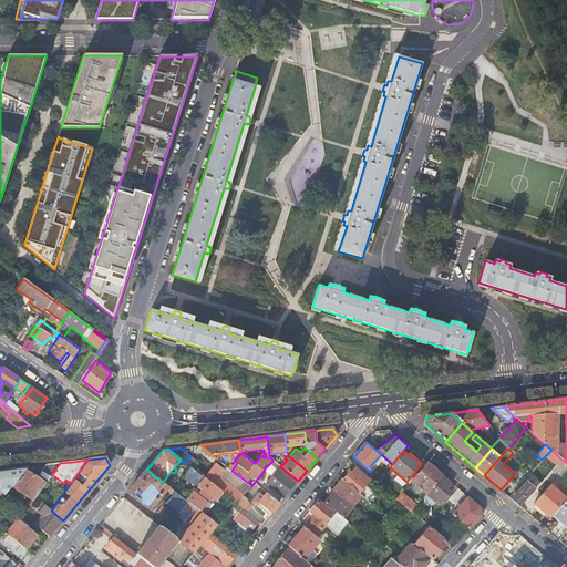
[(174,467),(176,470),(183,461),(181,460),(174,467)]
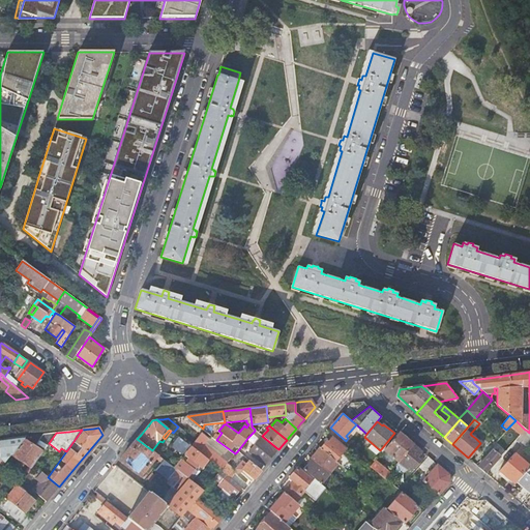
[(529,451),(529,433),(526,430),(517,440),(529,451)]
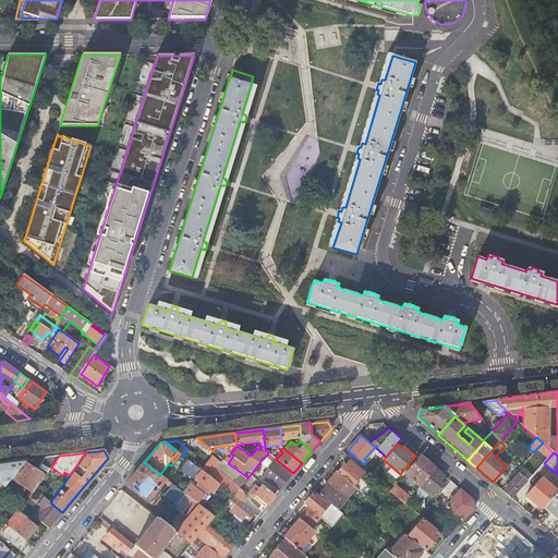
[(273,457),(268,453),(262,460),(267,464),(273,457)]
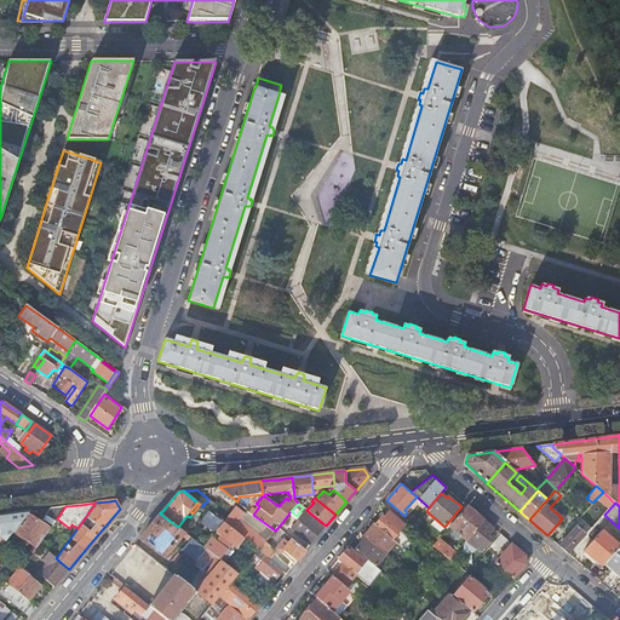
[(449,527),(465,541),(483,520),(481,517),(466,505),(449,527)]
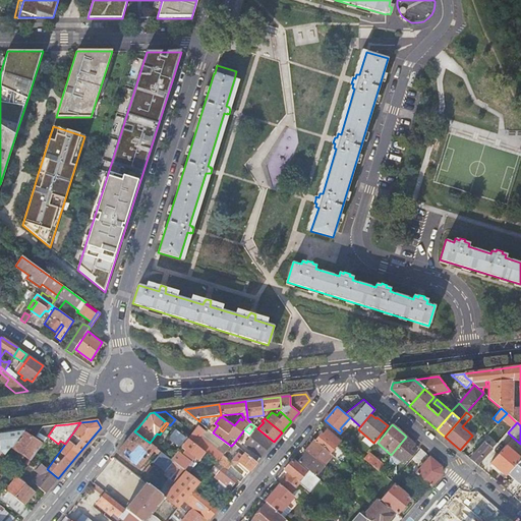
[(34,440),(23,432),(11,448),(9,450),(12,452),(13,450),(29,459),(25,464),(27,466),(33,458),(48,436),(55,425),(42,427),(41,428),(34,440)]
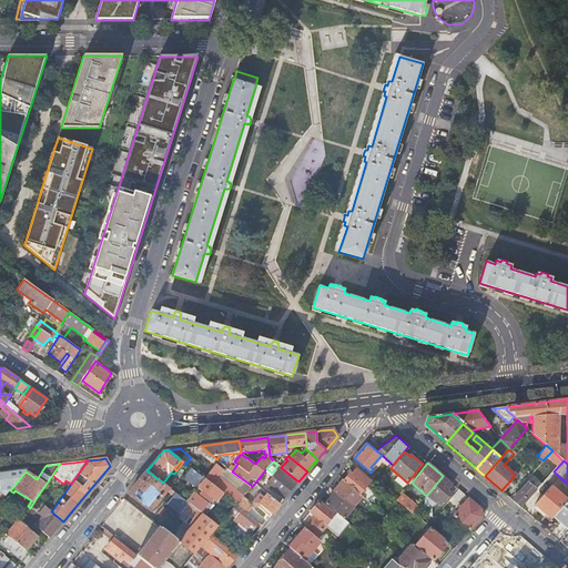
[(219,466),(209,478),(229,495),(234,488),(220,477),(224,472),(219,466)]
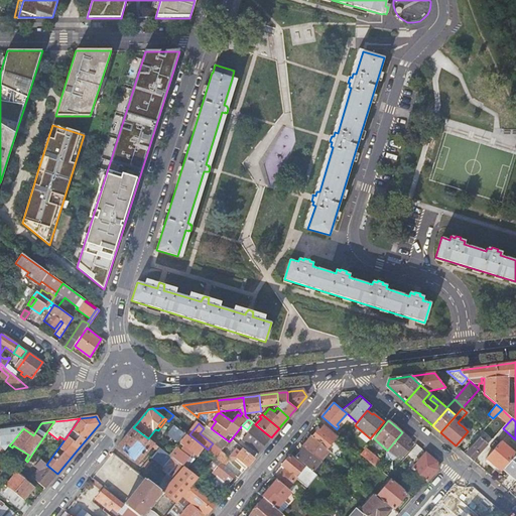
[(0,428),(0,457),(2,454),(6,449),(9,445),(11,443),(23,428),(23,427),(25,425),(0,428)]
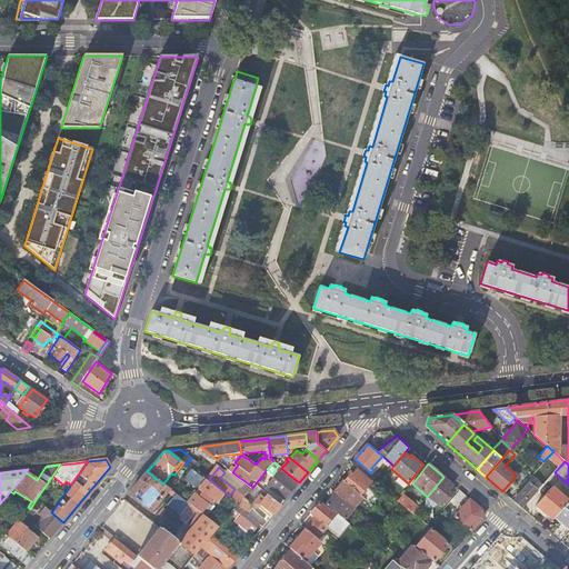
[(198,488),(205,479),(191,469),(185,478),(198,488)]
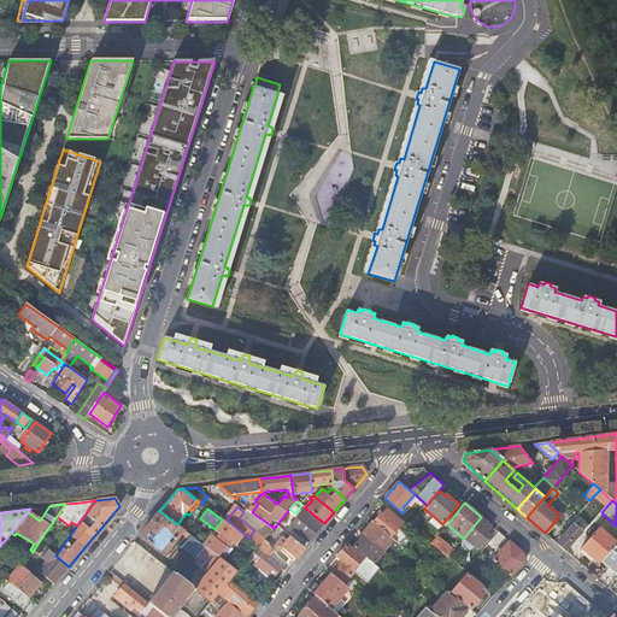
[(380,513),(372,522),(394,540),(393,540),(405,550),(412,540),(399,529),(404,523),(387,509),(383,513),(382,515),(380,513)]
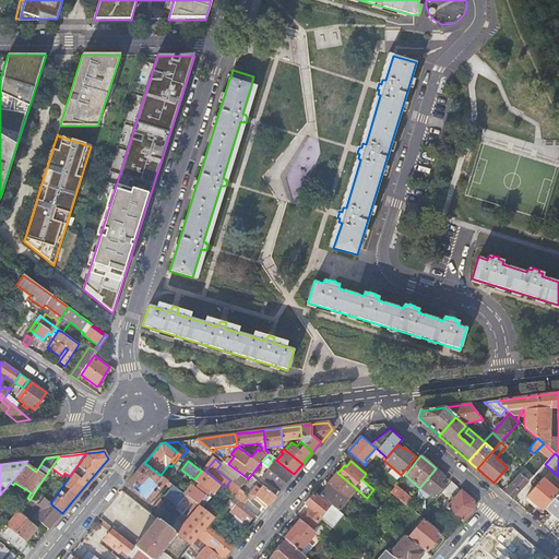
[(263,476),(281,490),(293,476),(275,462),(263,476)]
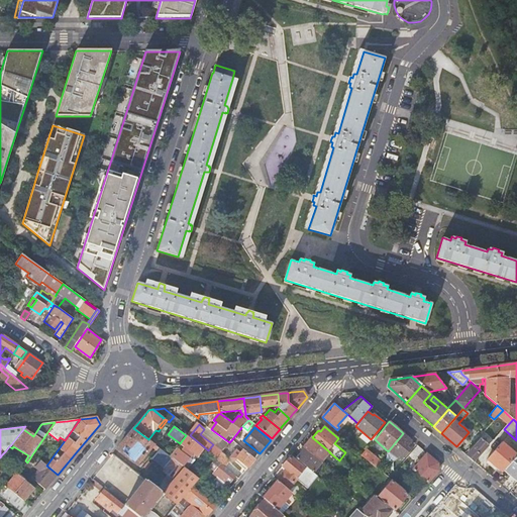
[(148,439),(133,428),(117,448),(137,464),(154,444),(148,439)]
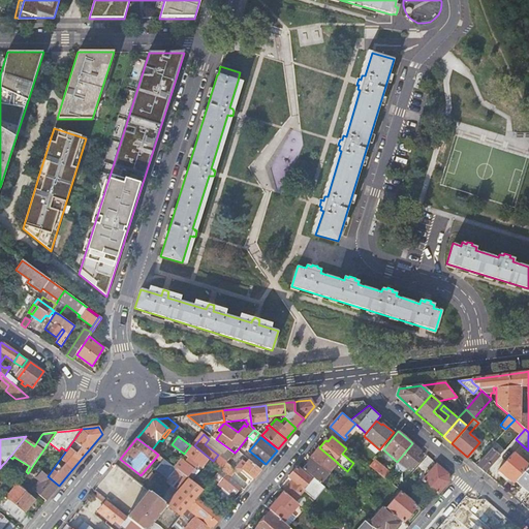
[(510,443),(506,440),(501,446),(502,447),(497,454),(492,449),(477,465),(485,472),(510,443)]
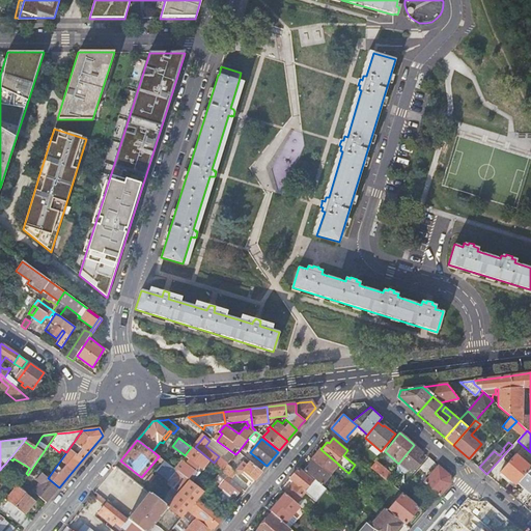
[(414,445),(398,464),(408,471),(409,469),(413,472),(422,463),(418,458),(422,452),(414,445)]
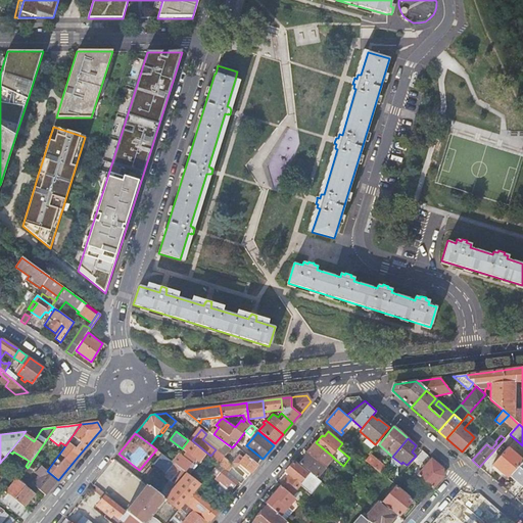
[(182,448),(173,462),(189,474),(204,454),(189,441),(188,440),(182,448)]
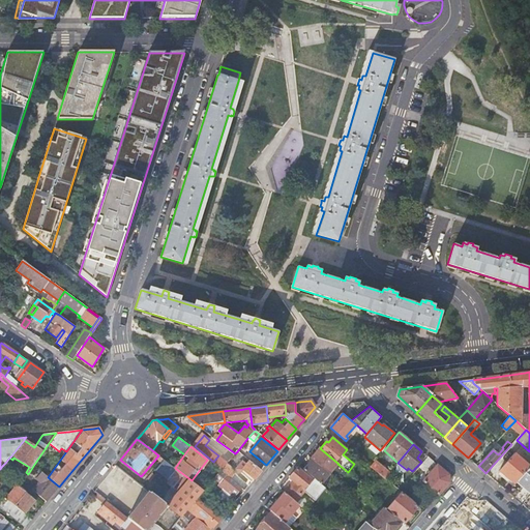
[(339,464),(320,448),(318,450),(313,458),(312,459),(313,459),(329,473),(337,464),(339,464)]
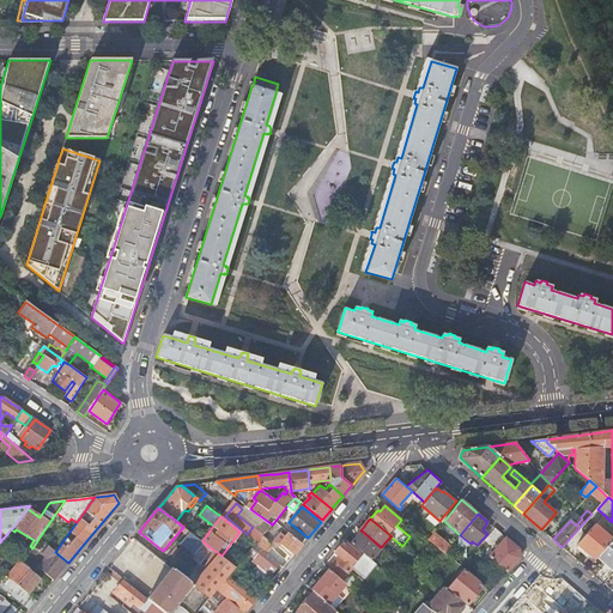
[(577,544),(595,559),(599,556),(612,540),(594,525),(577,544)]
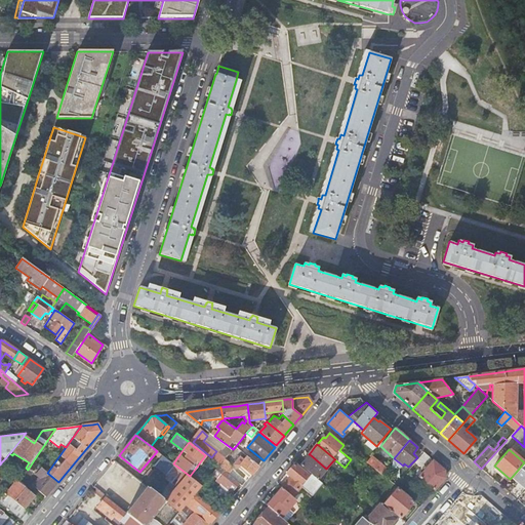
[(420,468),(430,457),(423,452),(415,462),(420,468)]
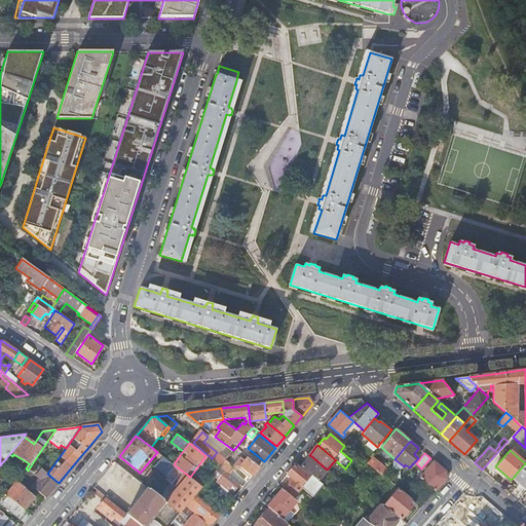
[(301,466),(318,480),(327,471),(327,470),(310,455),(309,457),(301,466)]
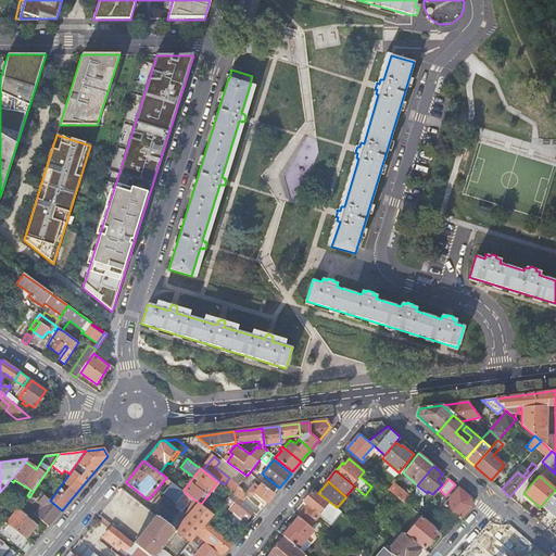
[(179,489),(172,482),(164,492),(177,503),(175,506),(181,512),(177,516),(184,521),(176,531),(190,543),(197,534),(198,534),(207,522),(214,515),(207,509),(201,504),(184,491),(179,489)]
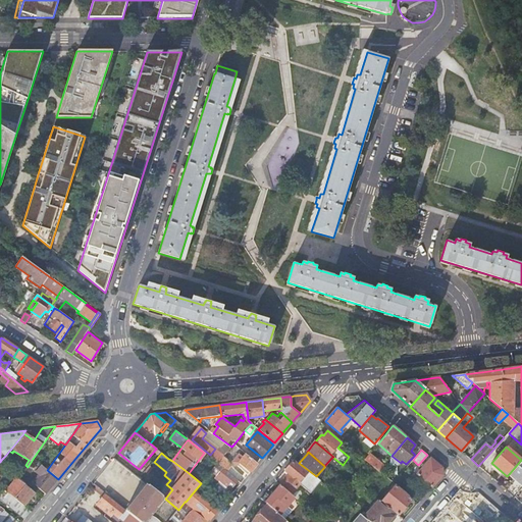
[(244,467),(251,471),(258,463),(247,454),(238,465),(242,469),(244,467)]
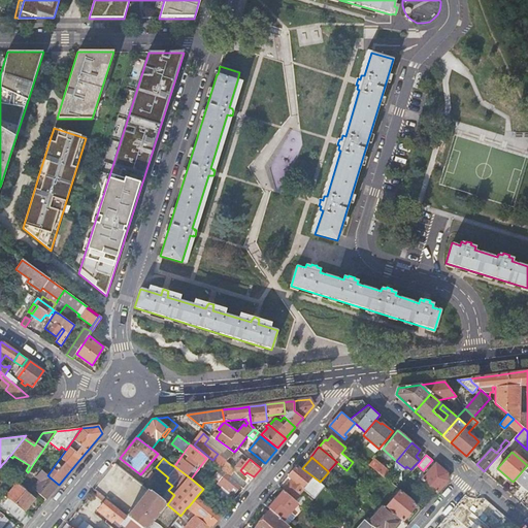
[(373,459),(368,464),(374,469),(383,476),(388,470),(373,459)]
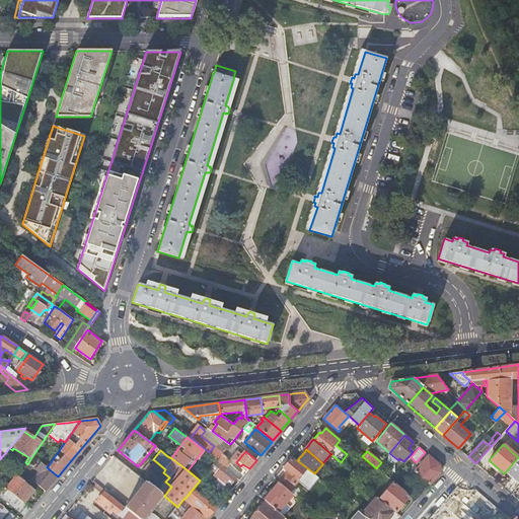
[(11,456),(6,452),(2,456),(0,459),(0,461),(2,463),(4,465),(11,456)]
